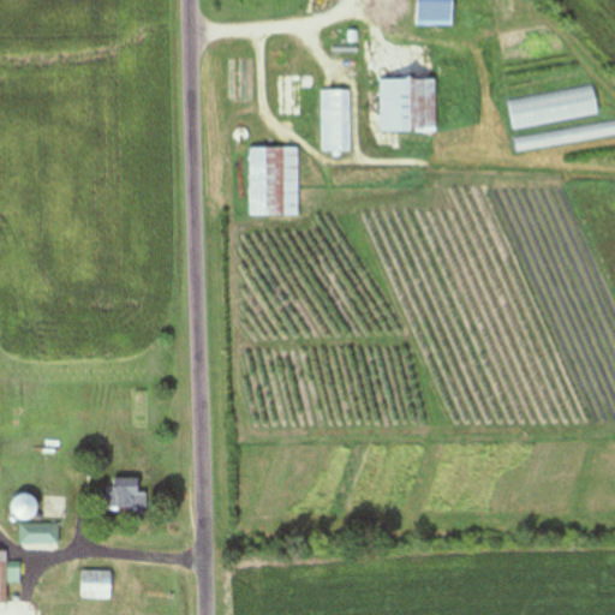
[(303,90),(314,90),(314,78),(278,78),(278,118),(303,118),(303,90)]
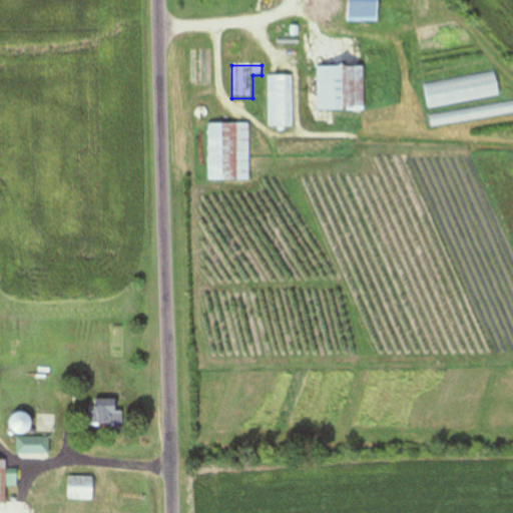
[(318,111),(364,111),(364,67),(318,67),(318,111)]
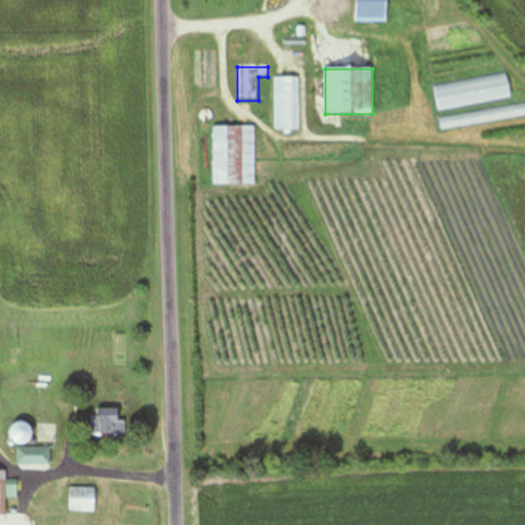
[(280,77),(273,77),(273,113),(281,113),(280,77)]
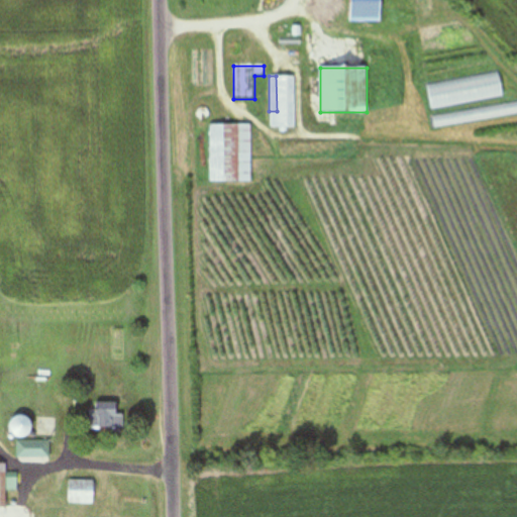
[(209,183),(250,183),(250,125),(209,125),(209,183)]
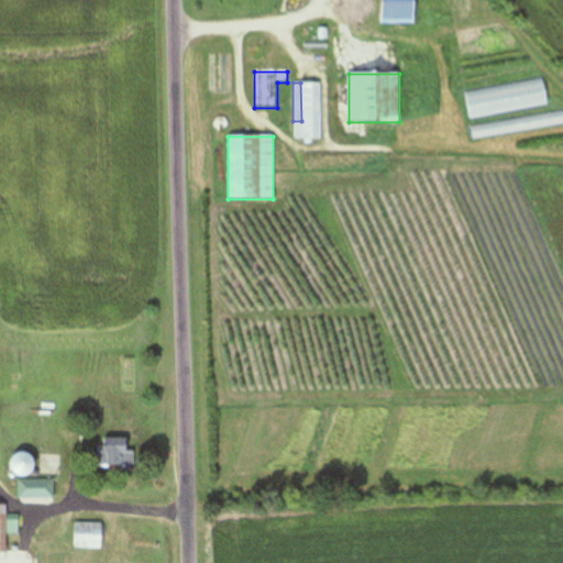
[(134,450),(128,450),(128,440),(98,440),(98,470),(134,470),(134,450)]
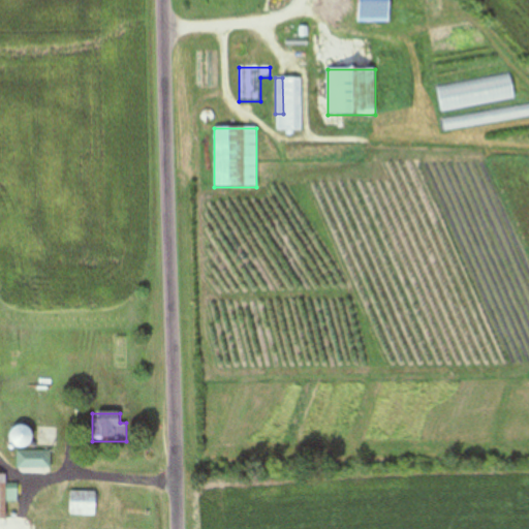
[(12,428),(12,447),(30,447),(30,428),(12,428)]
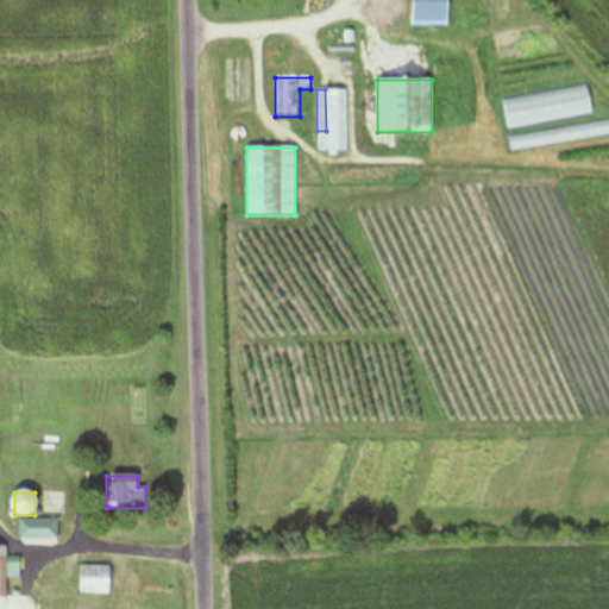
[(63,494),(43,494),(43,514),(63,514),(63,494)]
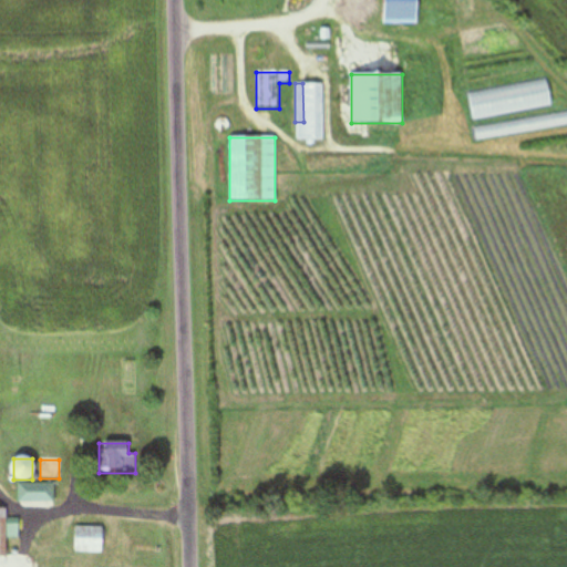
[(53,484),(18,484),(18,503),(53,503),(53,484)]
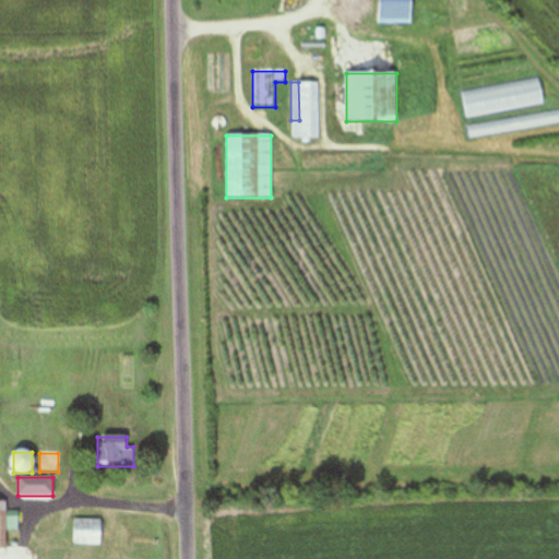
[(0,551),(6,551),(7,530),(18,530),(18,519),(7,519),(7,503),(0,502),(0,551)]
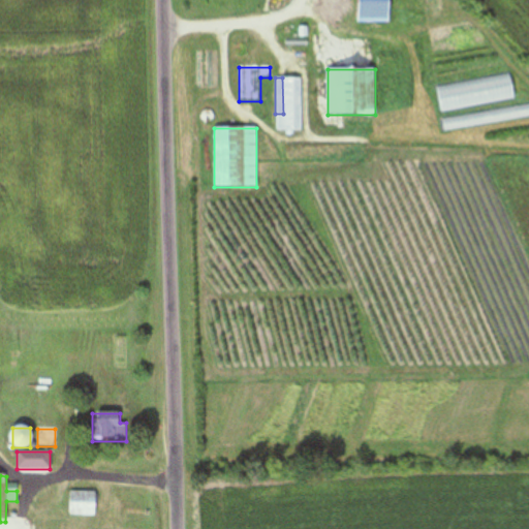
[(95,493),(70,493),(70,517),(95,517),(95,493)]
